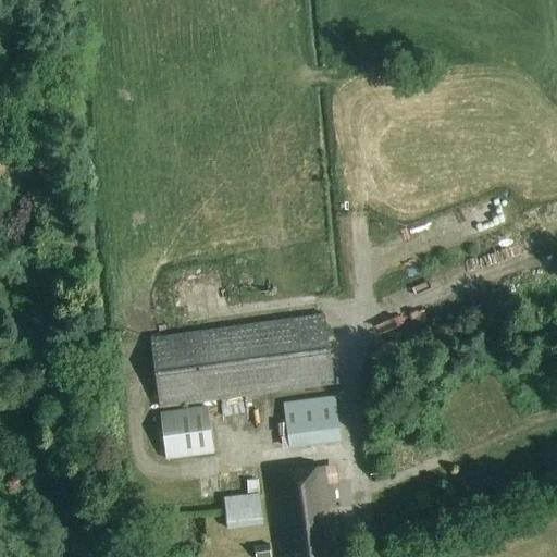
[(151,338),(161,408),(333,384),(324,314),(151,338)]
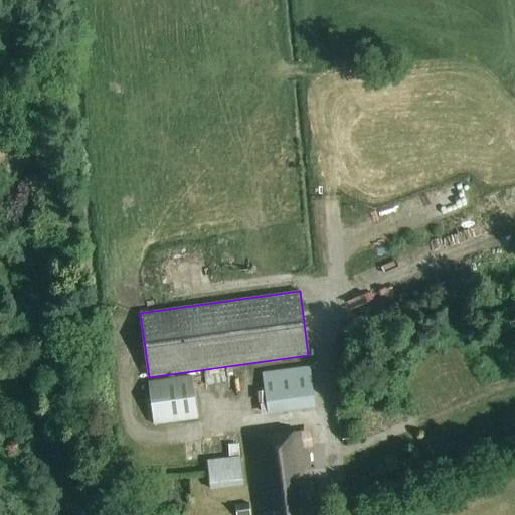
[(316,407),(310,366),(295,369),(261,374),(268,414),(300,409),(316,407)]
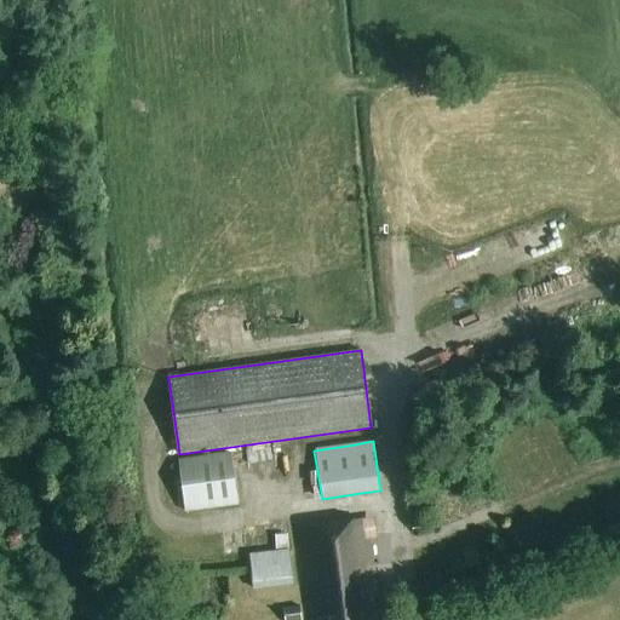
[(241,503),(236,458),(179,465),(185,510),(241,503)]
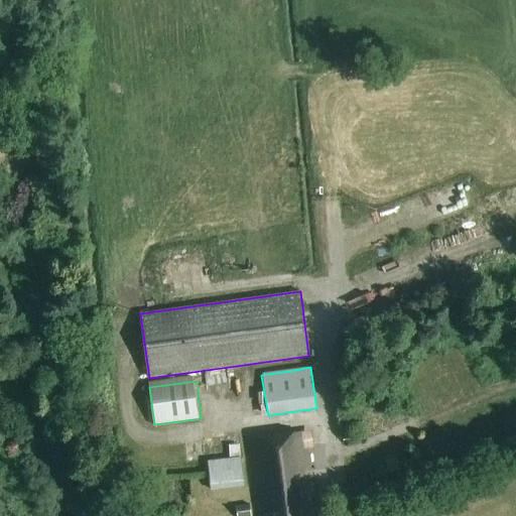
[(295,433),(250,439),(261,514),(264,514),(264,515),(311,515),(309,498),(312,497),(310,484),(300,485),(298,473),(309,472),(306,449),(298,452),(295,433)]
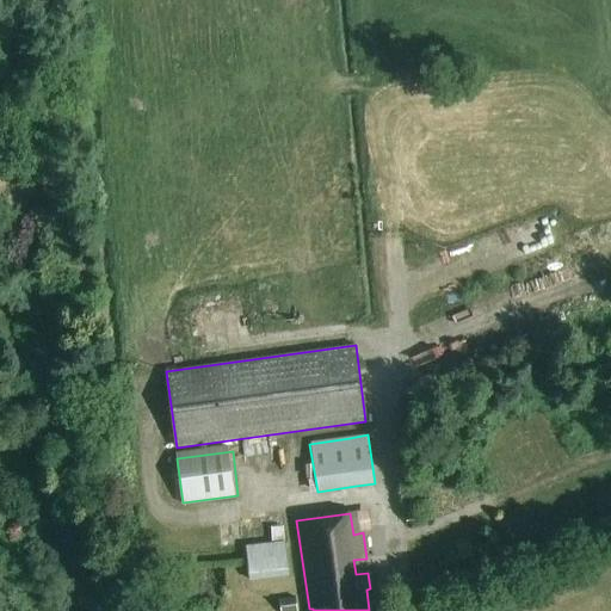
[(279,600),(281,610),(296,610),(295,598),(279,600)]
